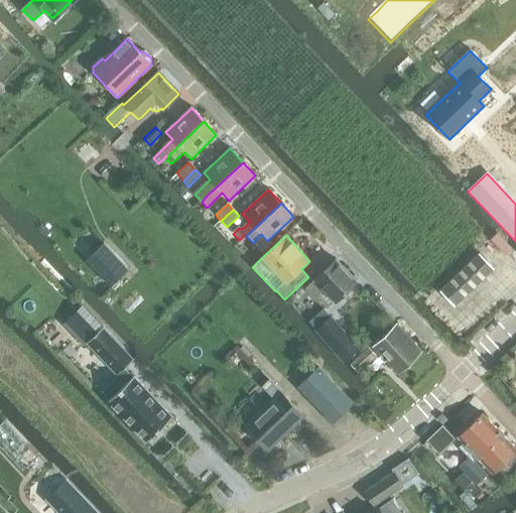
[(103,244),(85,262),(110,288),(128,270),(103,244)]
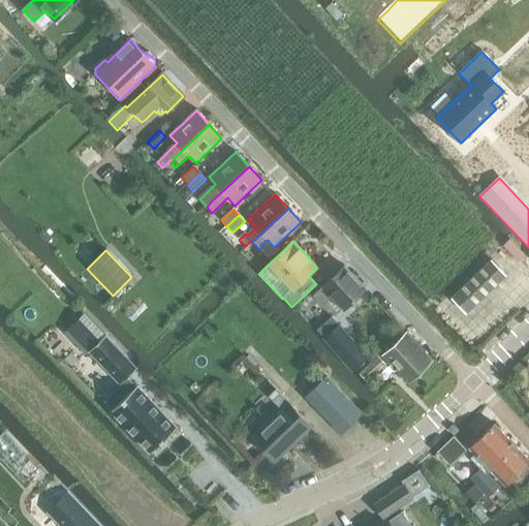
[(490,260),(450,299),(466,315),(506,277),(490,260)]
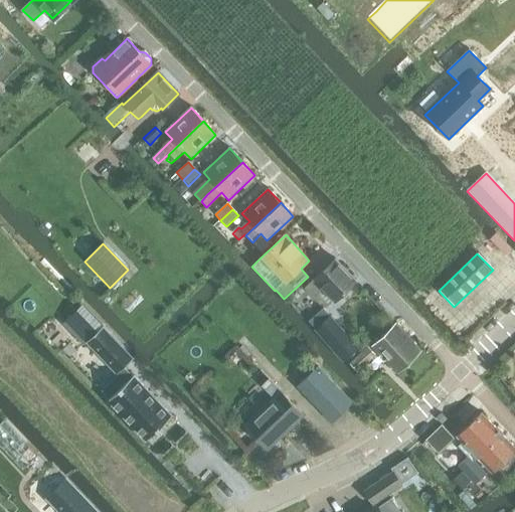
[(334,304),(356,283),(335,261),(305,290),(314,298),(322,291),(334,304)]
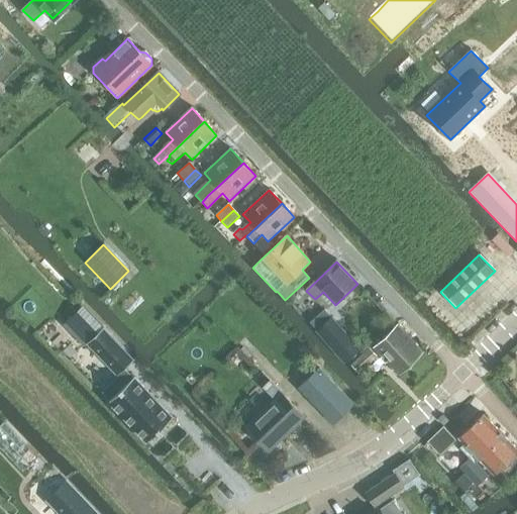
[(323,310),(309,324),(316,331),(316,332),(316,333),(344,365),(346,363),(347,362),(360,350),(331,318),(331,319),(323,310)]
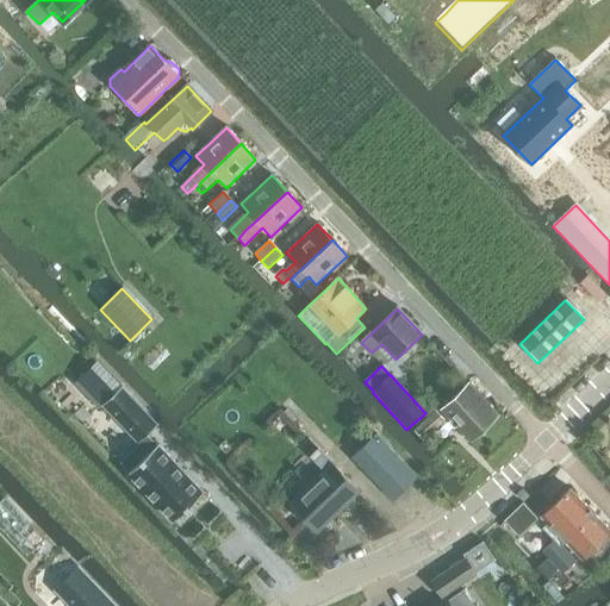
[(74,386),(82,394),(95,382),(87,374),(74,386)]
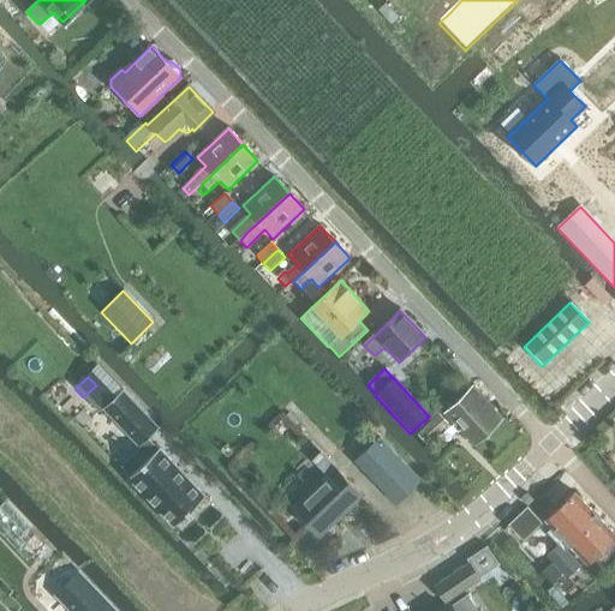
[(475,447),(503,418),(473,385),(443,413),(475,447)]
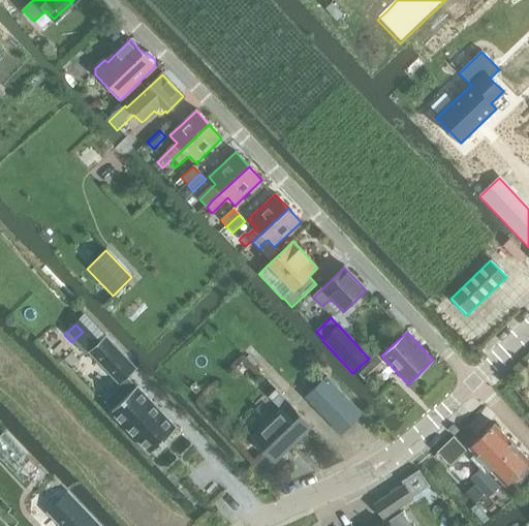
[(105,336),(88,353),(119,387),(121,384),(122,385),(104,403),(112,410),(110,412),(149,454),(177,427),(138,387),(137,388),(127,377),(136,369),(105,336)]
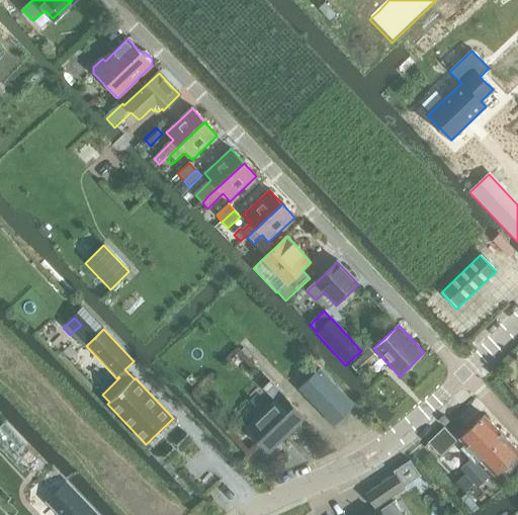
[(369,349),(352,365),(361,374),(378,358),(369,349)]
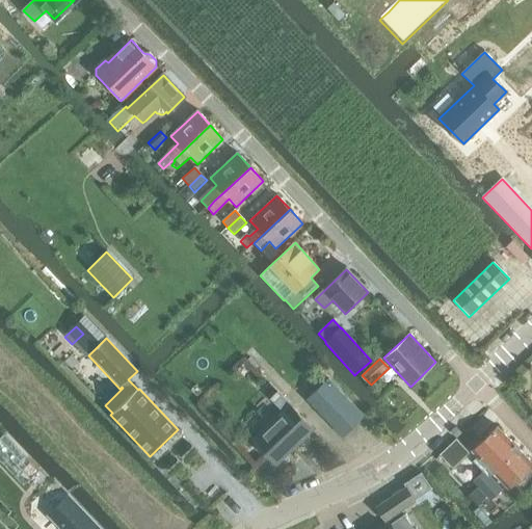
[(342,438),(363,417),(327,380),(307,401),(342,438)]
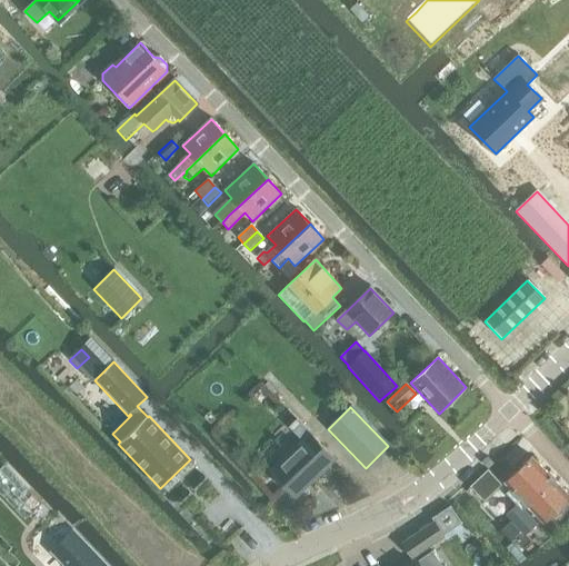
[(295,498),(333,462),(307,434),(269,470),(295,498)]
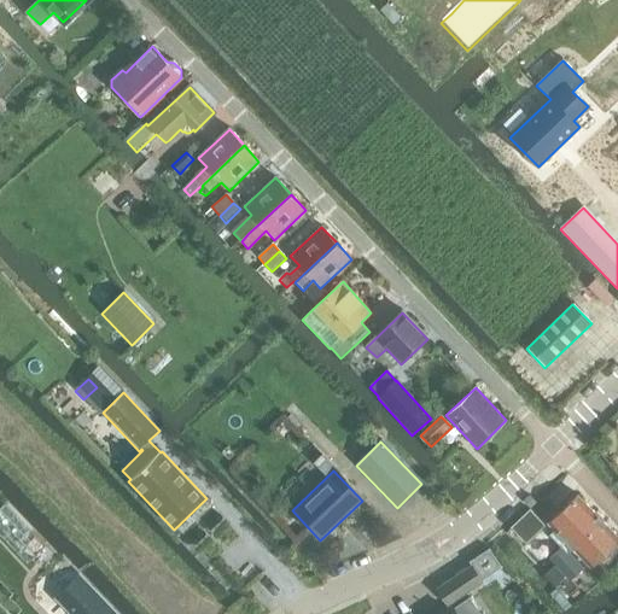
[(577,496),(547,524),(554,531),(548,537),(560,550),(548,560),(553,567),(572,550),(601,521),(577,496)]
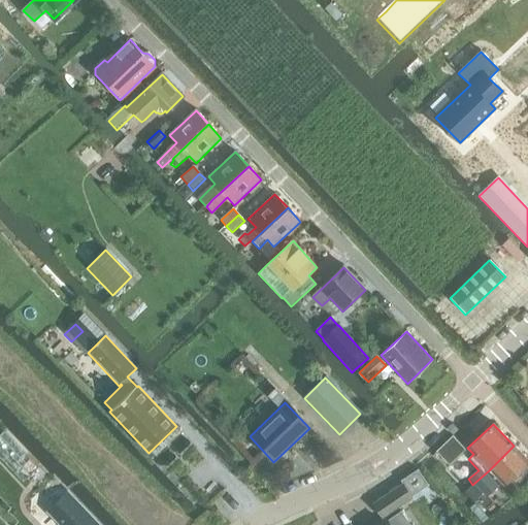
[(453,435),(457,431),(451,426),(447,430),(453,435)]
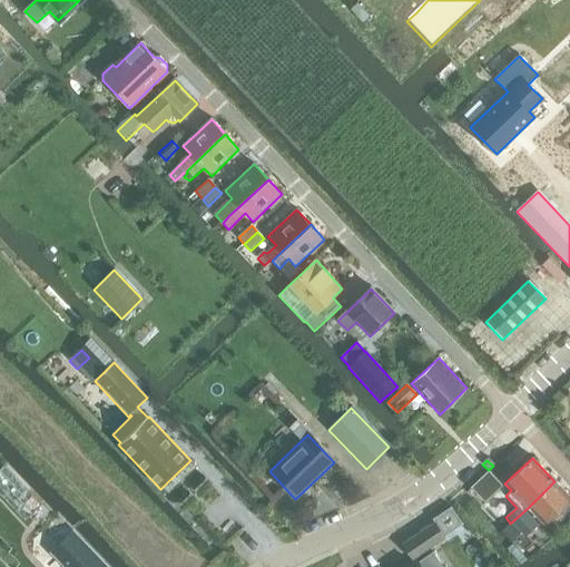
[(0,489),(26,518),(42,504),(8,463),(0,469),(0,489)]
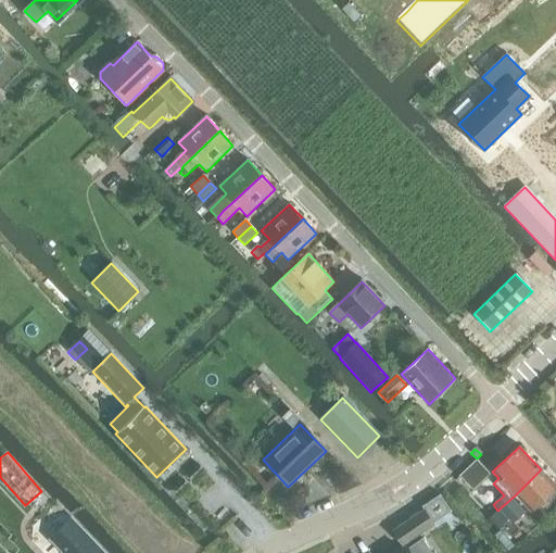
[(474,490),(490,474),(477,460),(455,482),(460,489),(466,482),(474,490)]
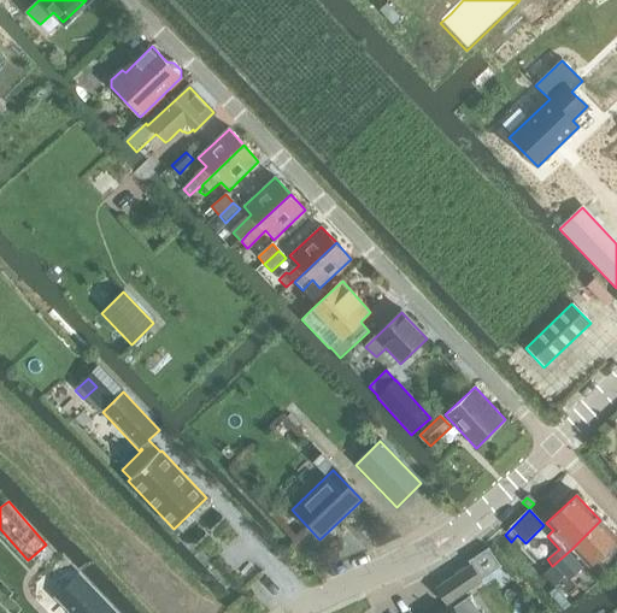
[(571,549),(552,566),(568,582),(586,564),(588,566),(615,542),(616,540),(616,537),(600,520),(571,549)]
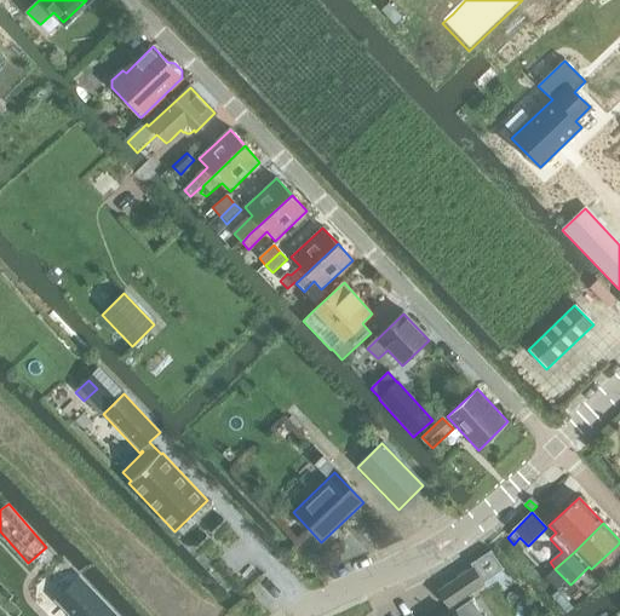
[(449,609),(484,587),(474,570),(438,594),(449,609)]
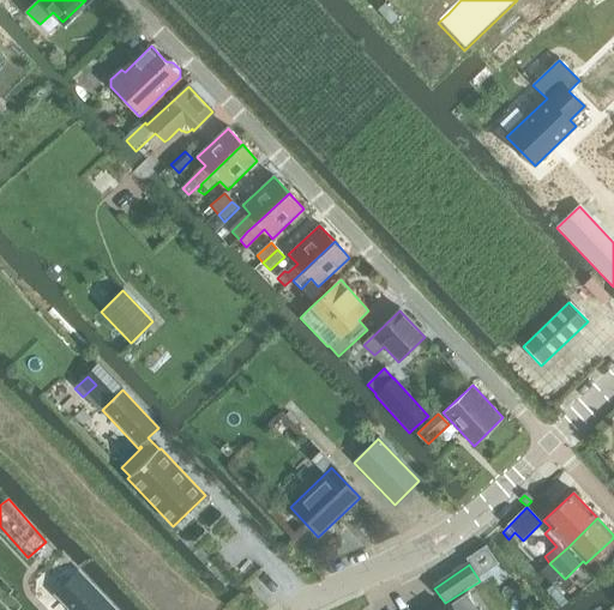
[(115,609),(79,572),(77,573),(52,596),(66,609),(115,609)]
